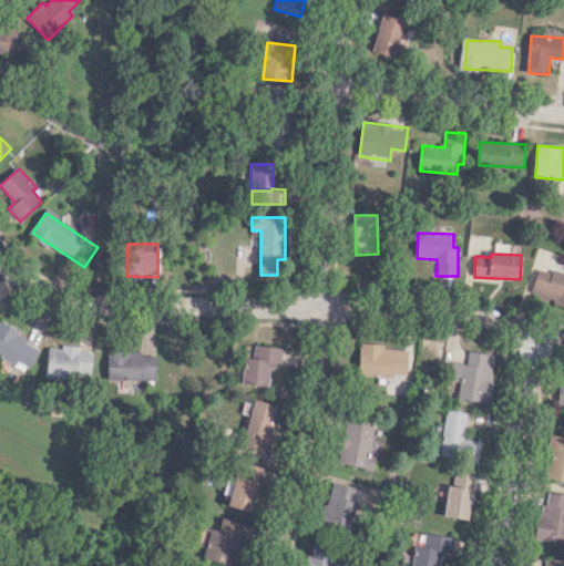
[(563,274),(539,268),(531,295),(563,304),(563,274)]
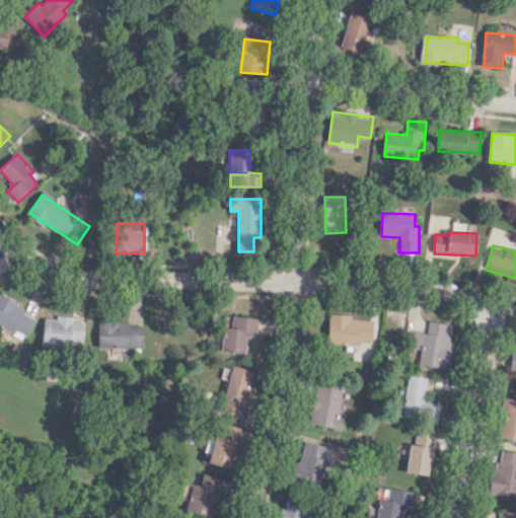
[(0,295),(0,323),(27,338),(39,315),(0,295)]
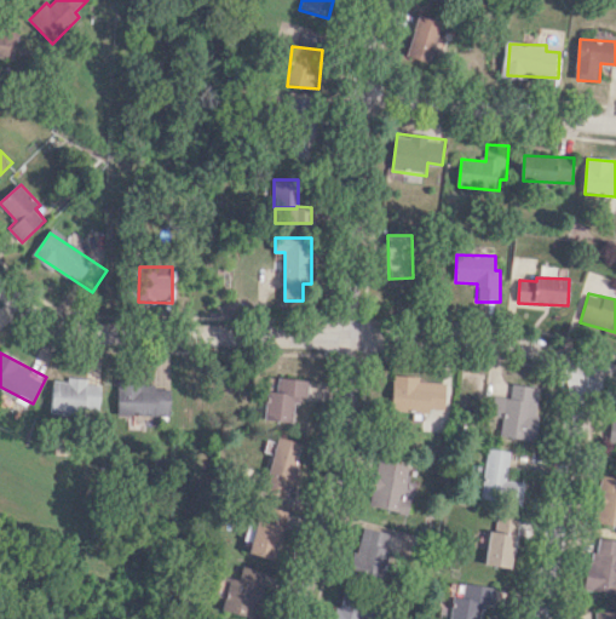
[(484,373),(465,372),(462,399),(483,400),(484,373)]
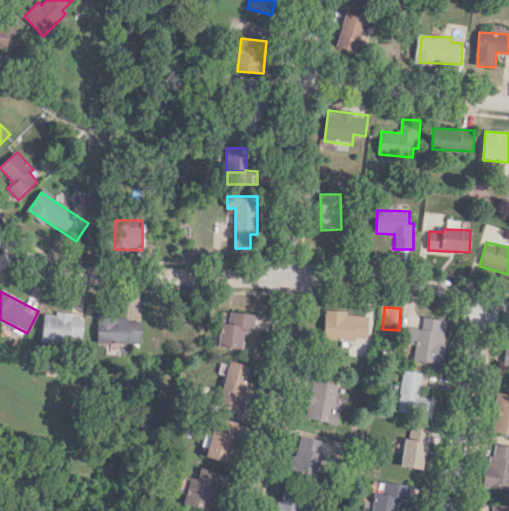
[(223,311),(219,347),(242,350),(245,327),(253,329),(255,315),(223,311)]
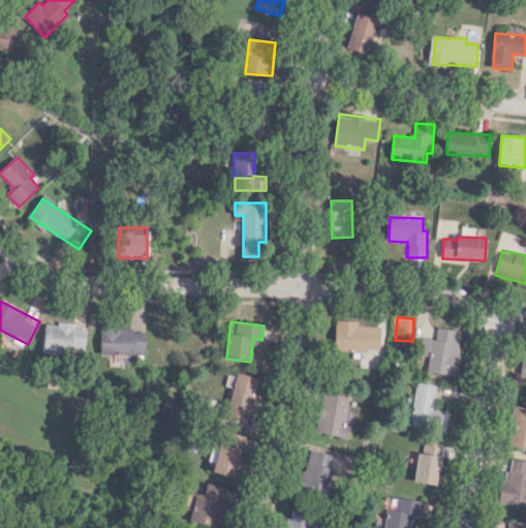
[(43,352),(72,354),(73,348),(86,349),(87,329),(75,328),(75,323),(58,322),(58,325),(45,324),(43,352)]
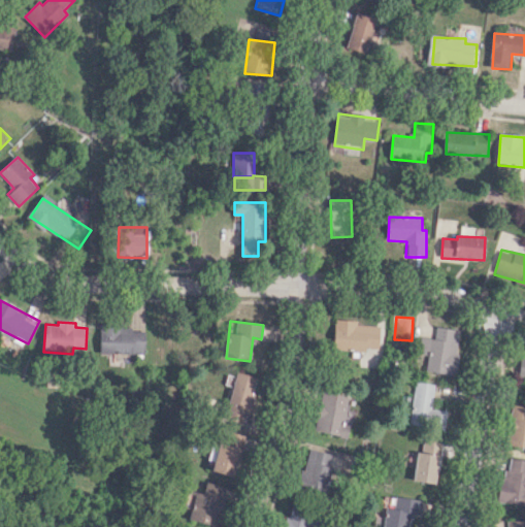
[(380,351),(382,324),(335,322),(334,348),(380,351)]
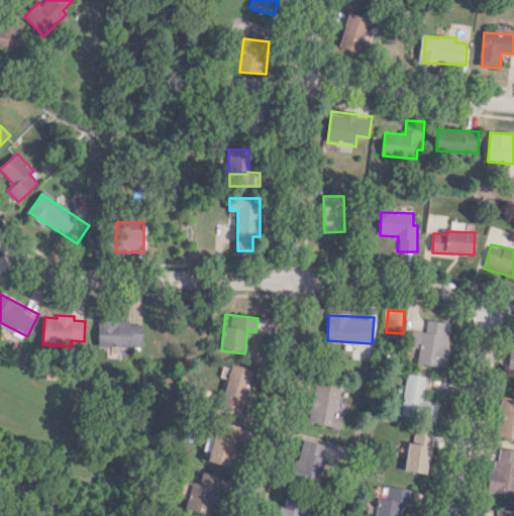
[(417,365),(445,369),(451,323),(428,320),(426,332),(413,330),(411,347),(420,348),(417,365)]
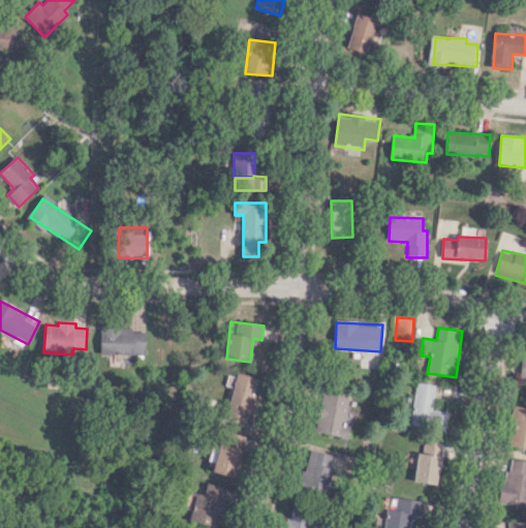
[(147,330),(101,329),(100,354),(147,355),(147,330)]
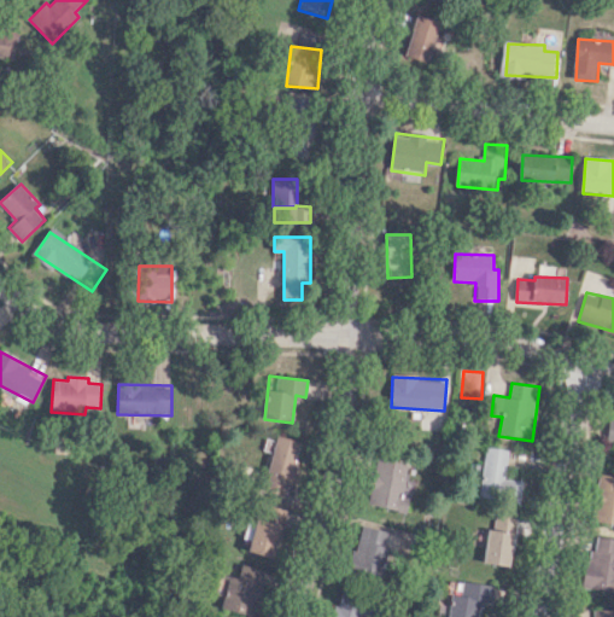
[(304,443),(278,436),(261,493),(286,500),(304,443)]
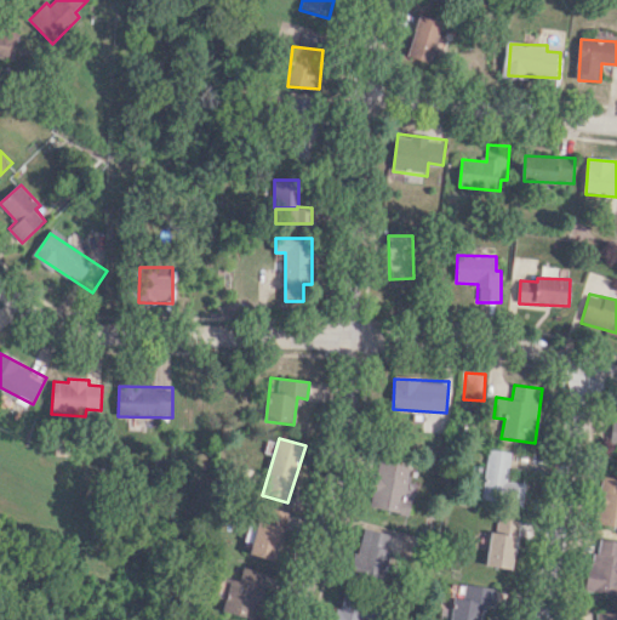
[(526,484),(508,482),(512,453),(490,450),(483,501),(524,506),(526,484)]
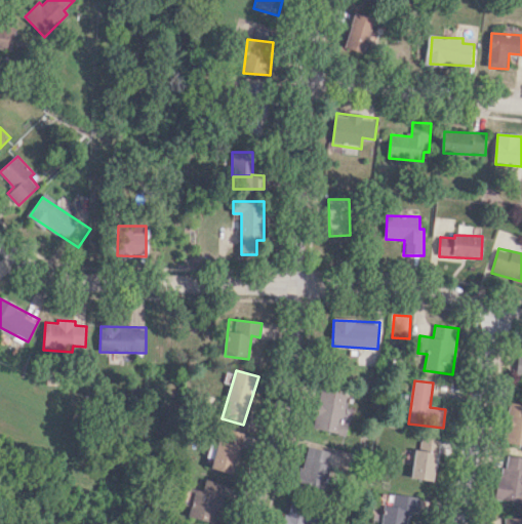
[(312,429),(340,435),(349,395),(321,389),(312,429)]
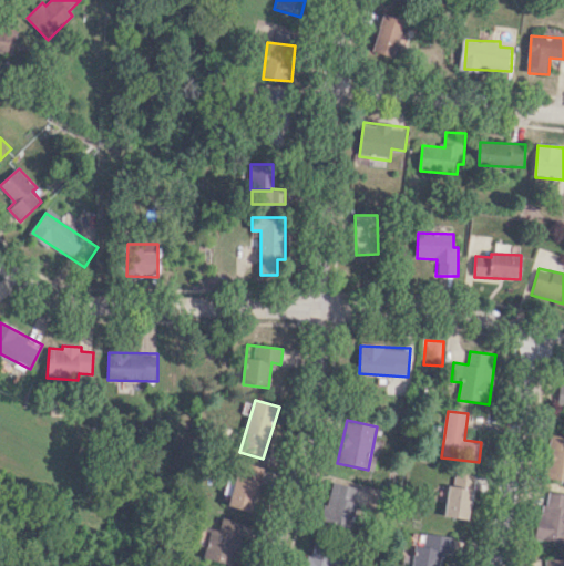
[(544,480),(563,481),(563,436),(549,435),(544,480)]
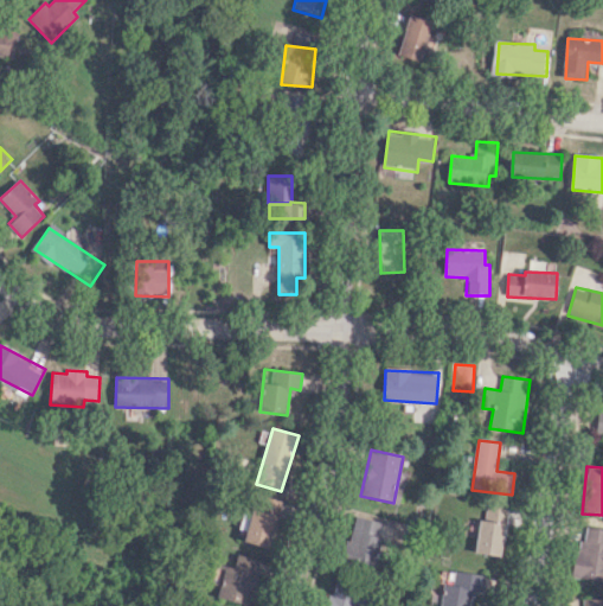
[(243,541),(267,549),(282,502),(256,493),(244,530),(247,531),(243,541)]
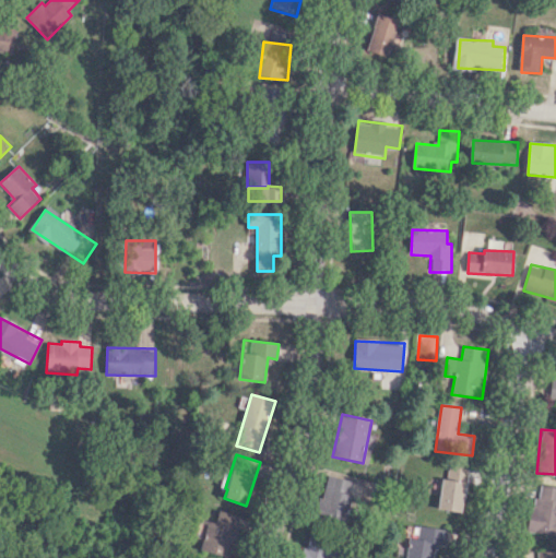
[(441,478),(438,510),(463,513),(468,469),(449,466),(448,479),(441,478)]
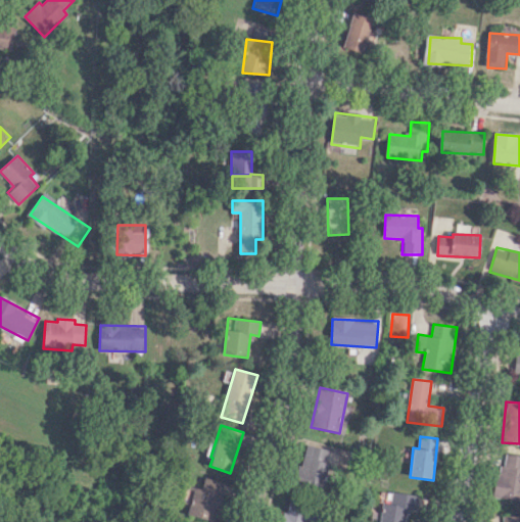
[(333,452),(309,443),(296,482),(321,489),(333,452)]
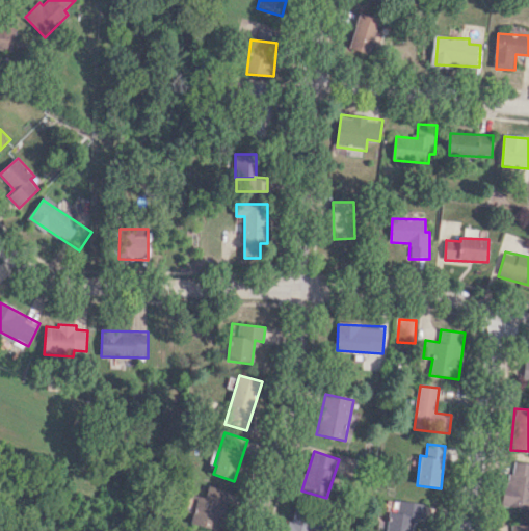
[(504,507),(528,511),(528,463),(510,460),(504,507)]
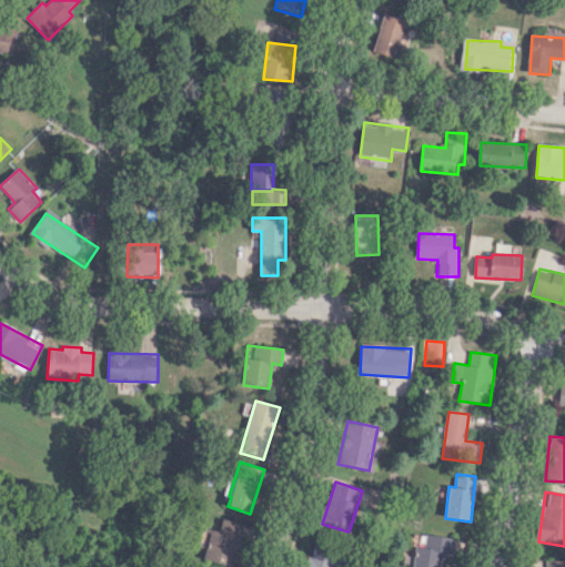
[(245,526),(219,518),(215,530),(212,529),(203,559),(229,566),(233,566),(245,526)]
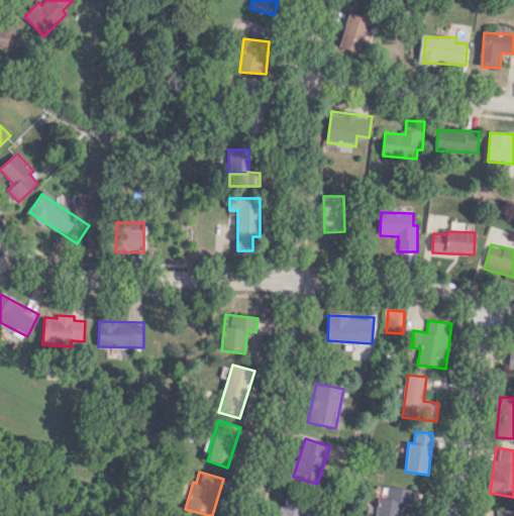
[(413,489),(388,488),(387,500),(370,500),(369,515),(400,515),(401,508),(412,509),(413,489)]
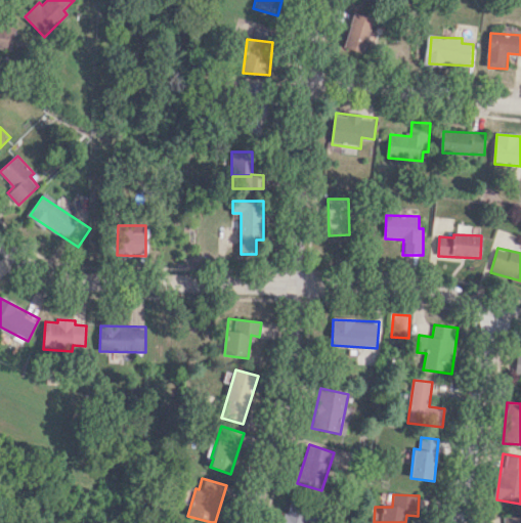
[(308,522),(311,515),(289,507),(283,522),(308,522)]
